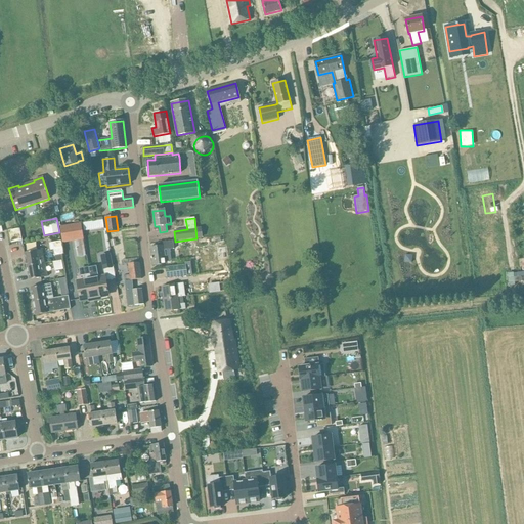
[(83,222),(84,231),(104,227),(102,219),(83,222)]
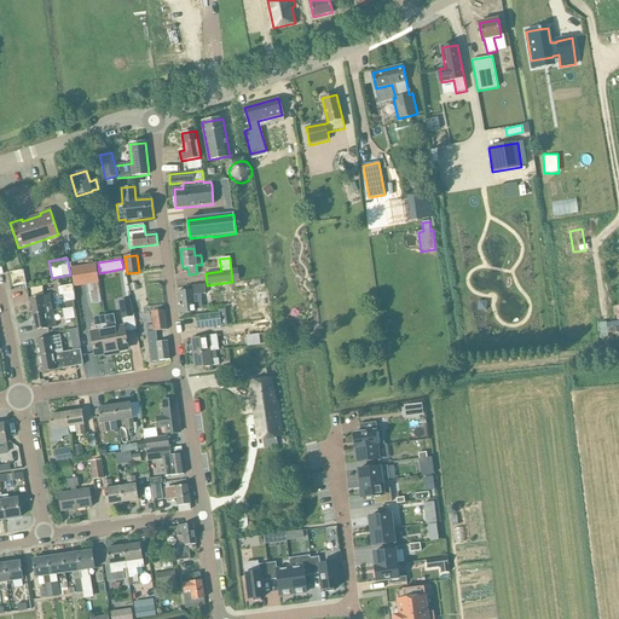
[(456,277),(469,275),(467,261),(453,264),(456,277)]
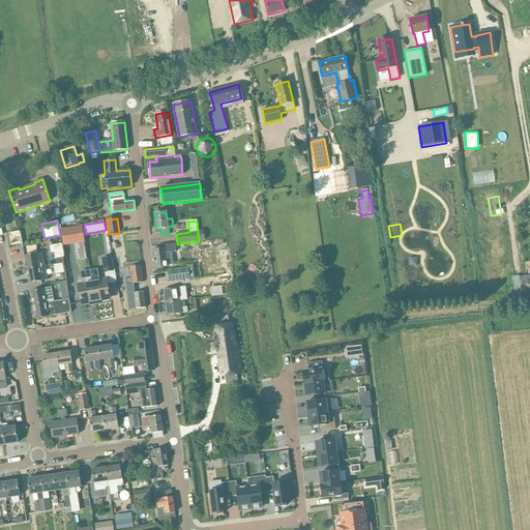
[(82,227),(61,230),(64,246),(84,243),(82,227)]
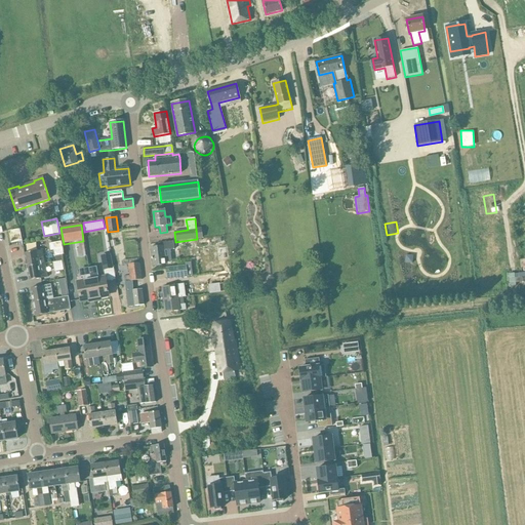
[(159,247),(151,248),(153,257),(152,257),(152,259),(153,259),(154,266),(166,265),(165,264),(169,263),(167,250),(170,250),(174,249),(173,241),(158,243),(159,247)]
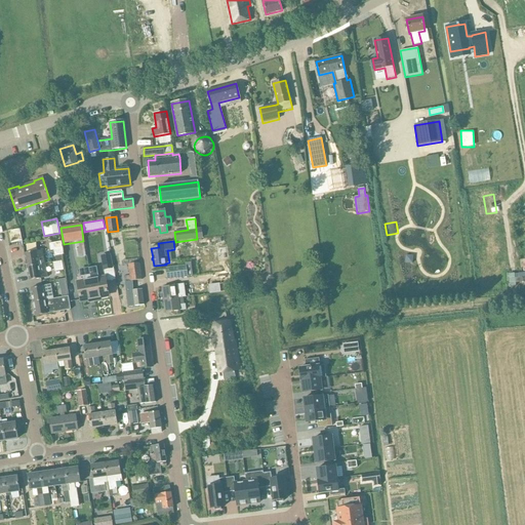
[(54,250),(56,263),(63,261),(62,255),(64,254),(62,242),(49,244),(50,251),(54,250)]
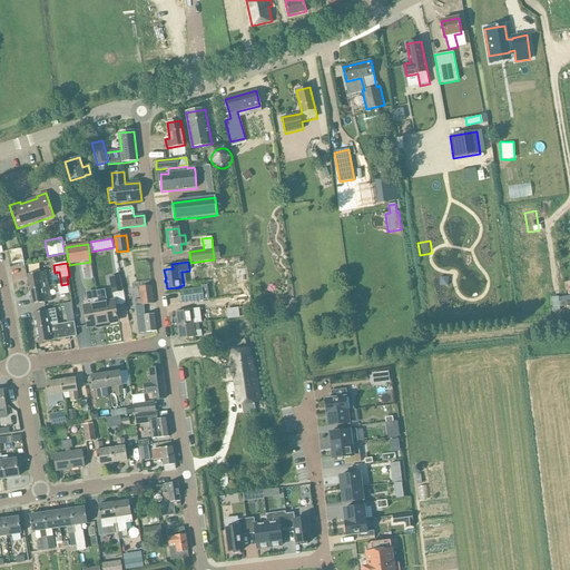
[(27,275),(29,291),(49,287),(46,272),(27,275)]
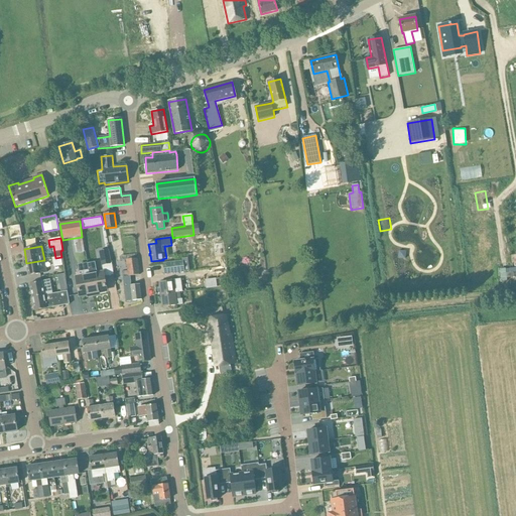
[(99,251),(102,266),(111,264),(108,250),(99,251)]
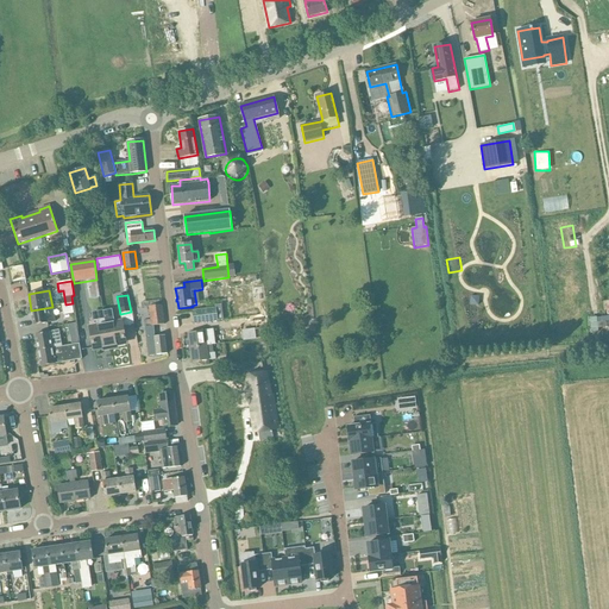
[(66,305),(62,306),(64,315),(74,314),(73,303),(66,305)]
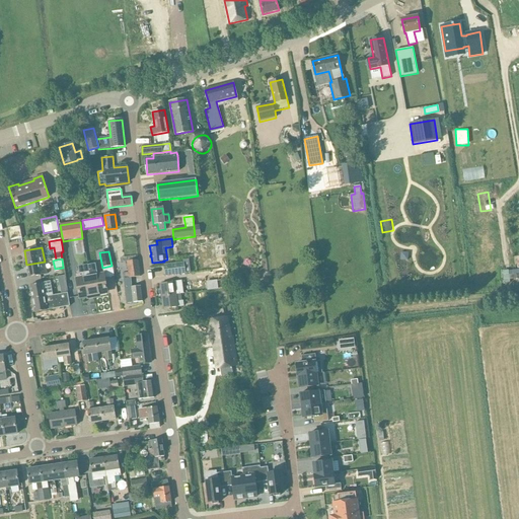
[(128,272),(123,273),(124,279),(125,279),(126,279),(129,278),(140,277),(139,260),(127,262),(128,272)]
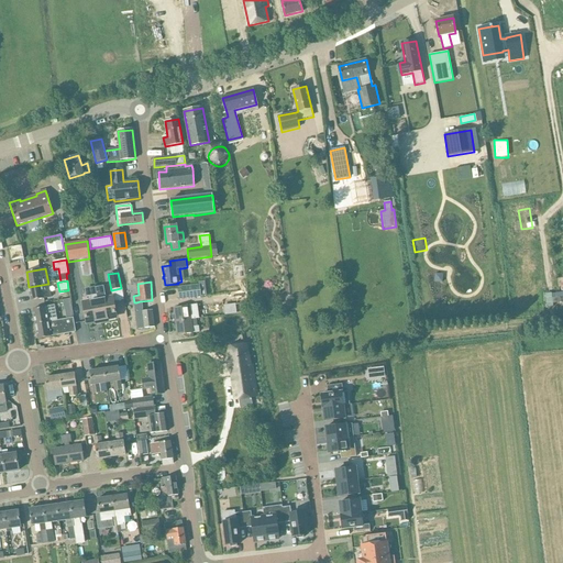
[(199,285),(178,288),(180,299),(196,297),(197,297),(201,297),(207,296),(206,282),(199,283),(199,285)]
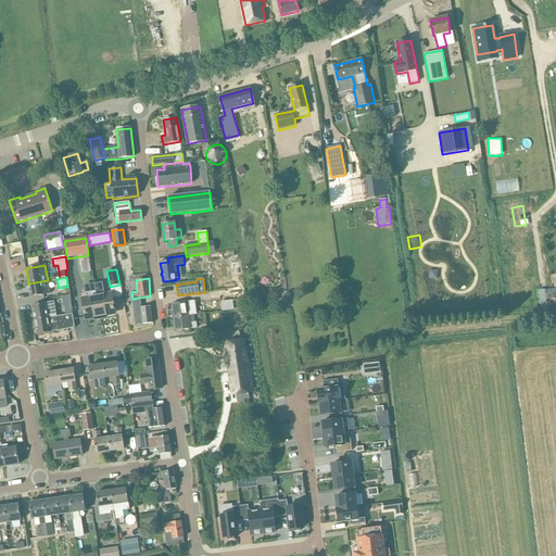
[(28,283),(32,298),(43,295),(50,293),(48,280),(28,283)]
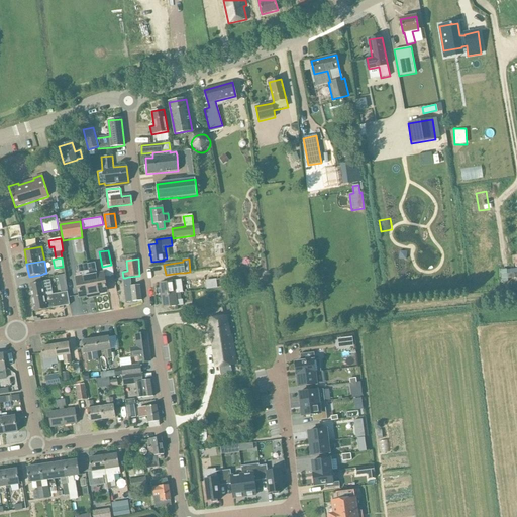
[(90,277),(93,294),(107,291),(104,274),(97,275),(95,263),(88,265),(90,277)]
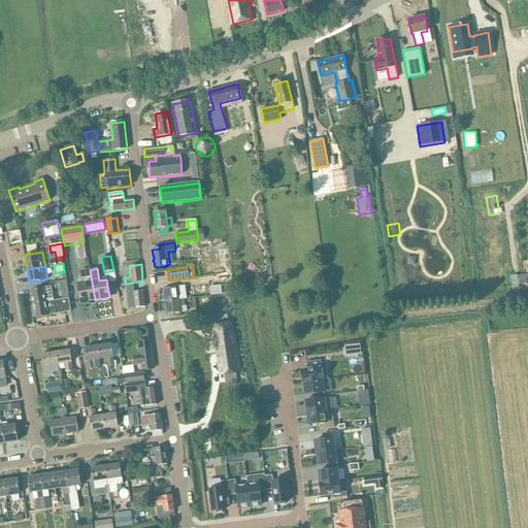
[(77,285),(80,302),(95,300),(92,283),(90,270),(89,270),(89,269),(79,271),(80,279),(83,278),(84,282),(85,282),(86,284),(77,285)]
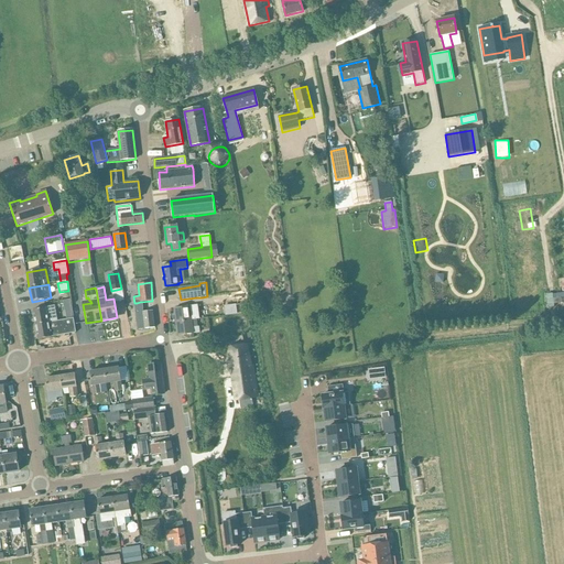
[(136,303),(139,329),(154,327),(153,311),(141,312),(140,302),(137,303),(136,303)]
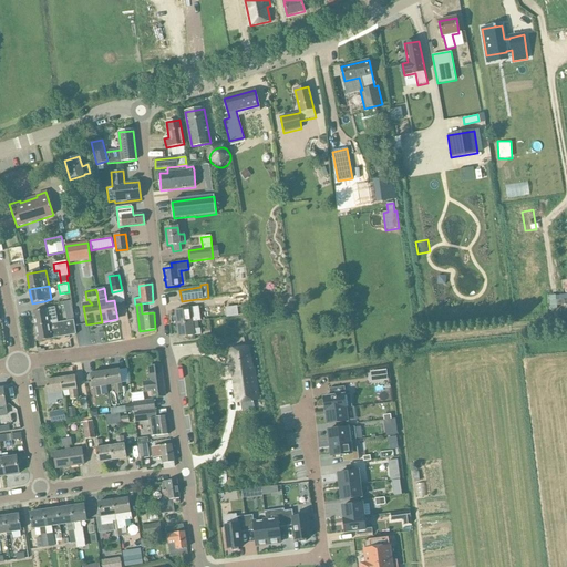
[(191,308),(175,310),(177,323),(197,321),(200,321),(198,307),(197,307),(191,308)]
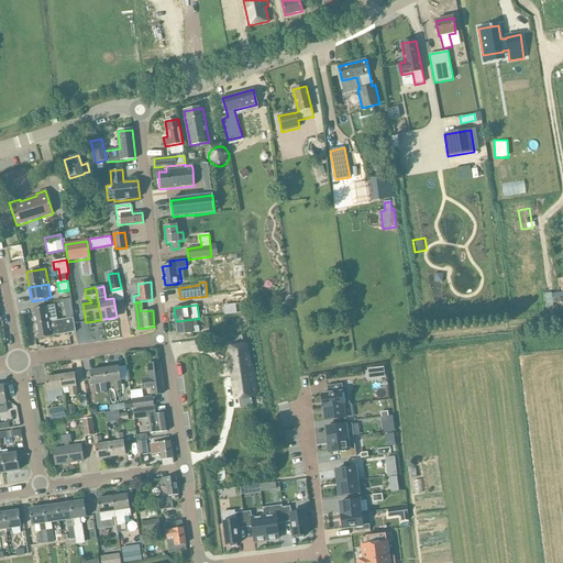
[(46,308),(33,310),(36,326),(50,322),(58,320),(55,306),(46,307),(46,308)]
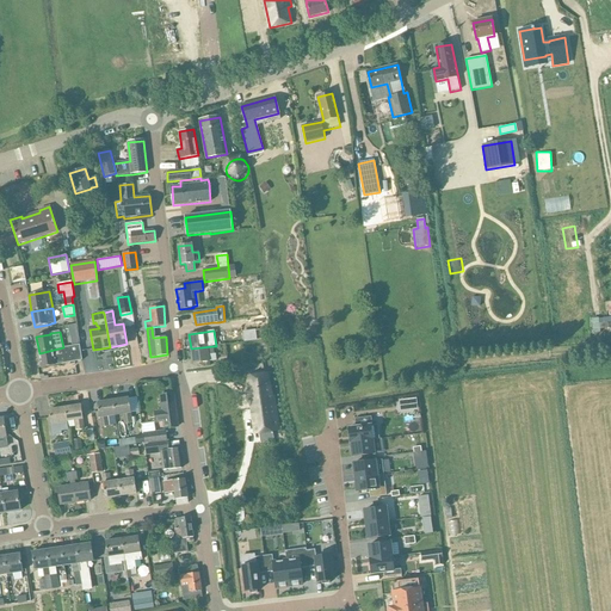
[(54,350),(39,353),(42,368),(55,365),(82,360),(80,345),(73,346),(63,347),(54,350)]
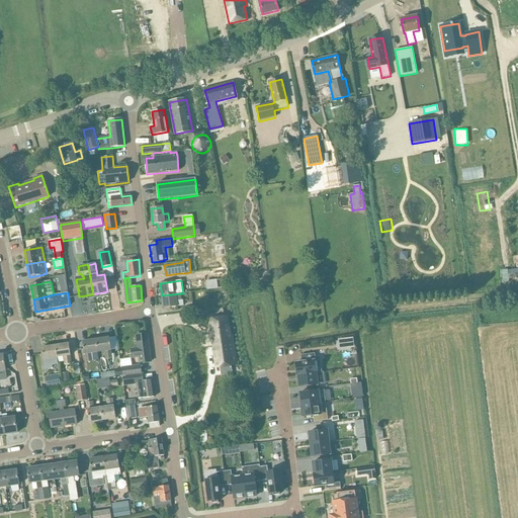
[(162,295),(163,309),(177,307),(183,306),(182,300),(180,300),(180,293),(162,295)]
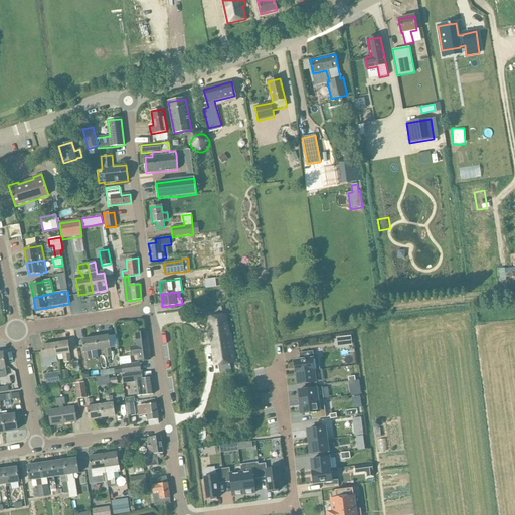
[(225,316),(208,318),(215,365),(218,365),(219,372),(231,370),(230,363),(235,362),(231,334),(229,335),(227,327),(225,316)]
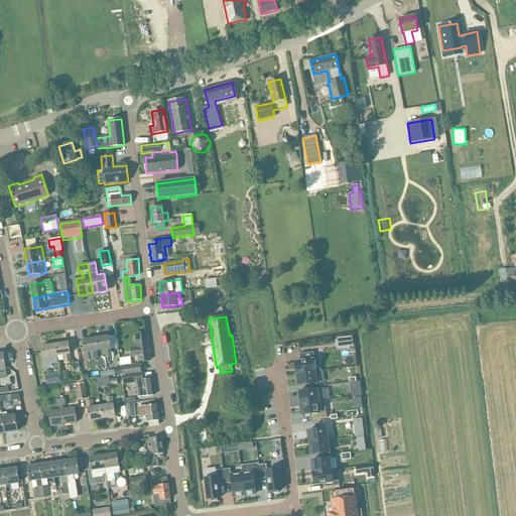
[(138,355),(139,362),(150,360),(146,333),(136,334),(138,347),(131,348),(132,356),(138,355)]
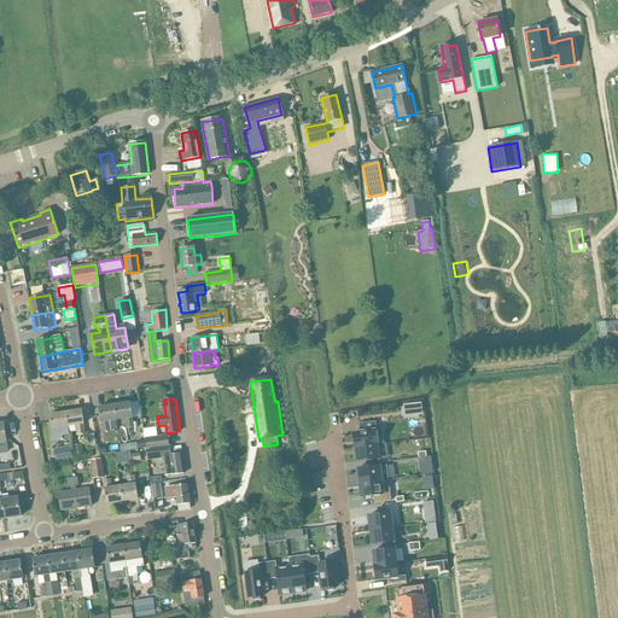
[(124,418),(126,429),(134,427),(133,417),(130,402),(115,404),(117,419),(124,418)]
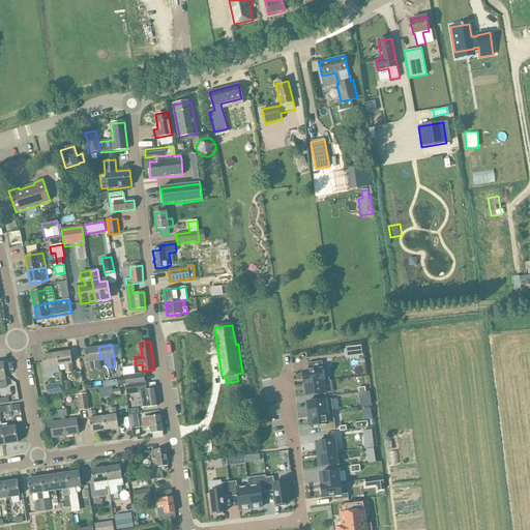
[(345,347),(346,357),(362,354),(361,345),(345,347)]
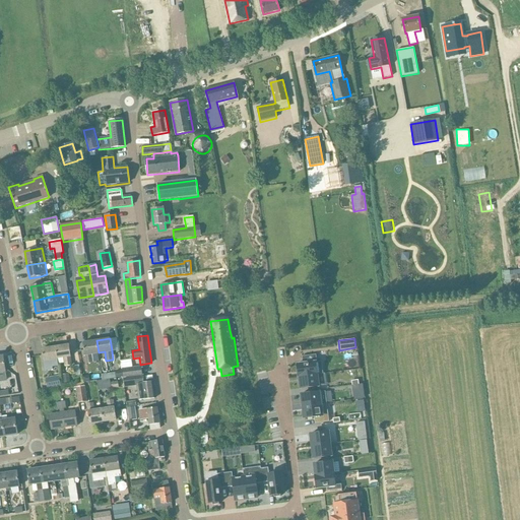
[(85,354),(86,364),(92,363),(91,353),(99,352),(96,340),(83,342),(85,354)]
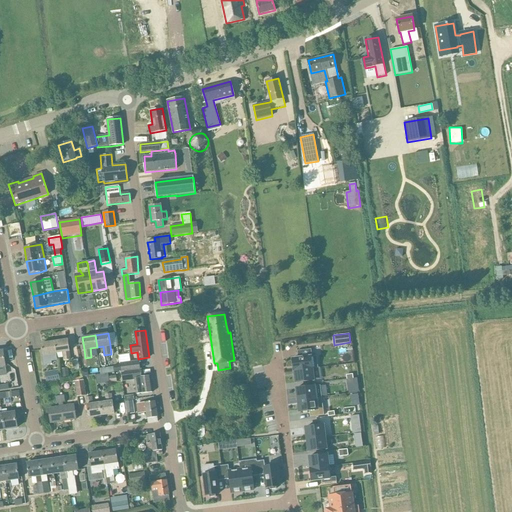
[(63,352),(64,361),(70,360),(69,351),(70,351),(68,339),(55,341),(56,352),(63,352)]
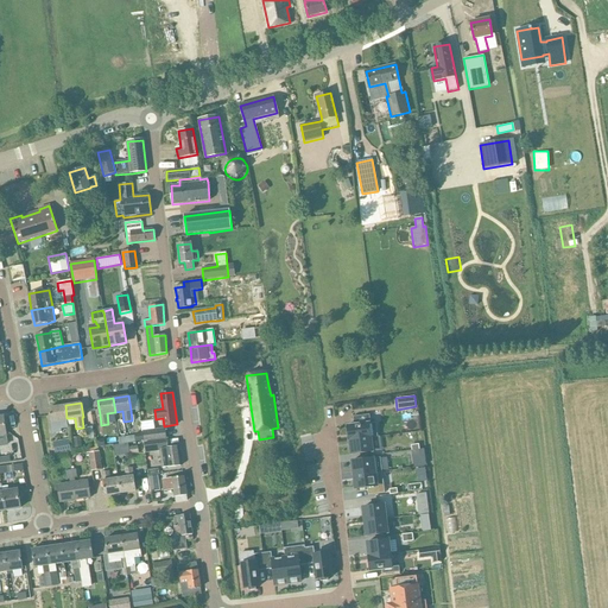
[(65,405),(50,407),(51,420),(54,434),(62,432),(61,429),(68,428),(67,419),(67,418),(65,405)]
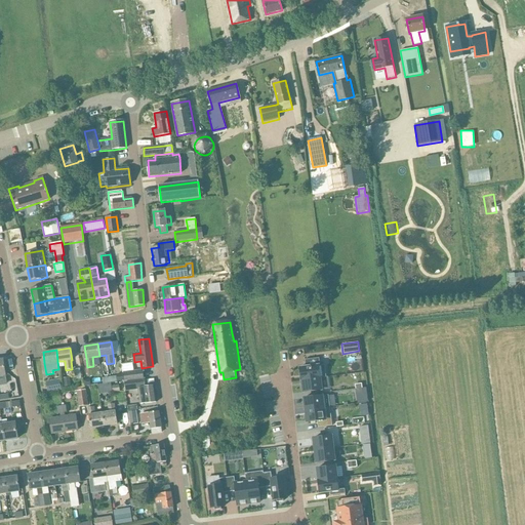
[(305,368),(299,368),(300,381),(301,381),(301,380),(320,378),(325,377),(324,365),(319,366),(318,359),(304,360),(305,368)]
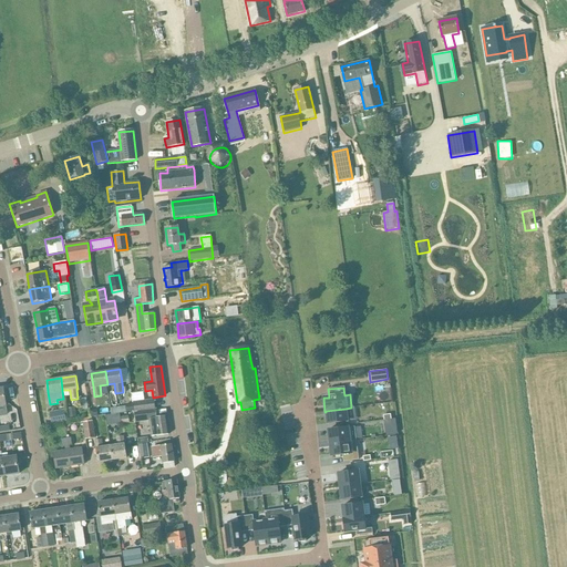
[(144,401),(133,402),(133,404),(134,411),(134,413),(155,410),(154,400),(144,401)]
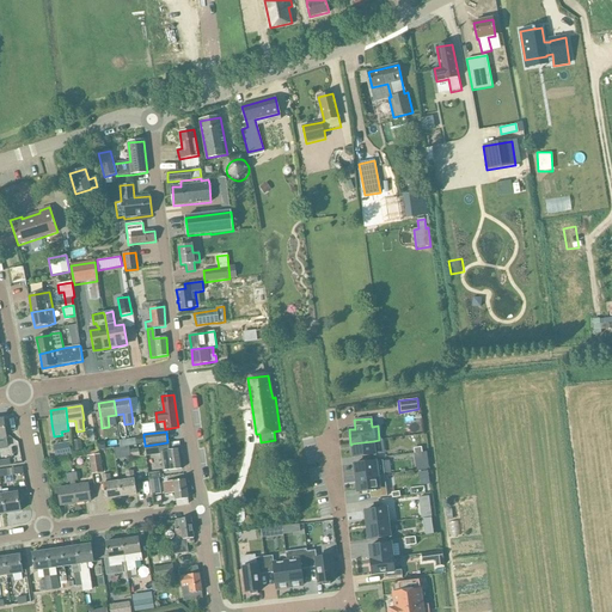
[(373,441),(352,444),(352,445),(353,458),(374,456),(383,454),(381,440),(379,440),(373,441)]
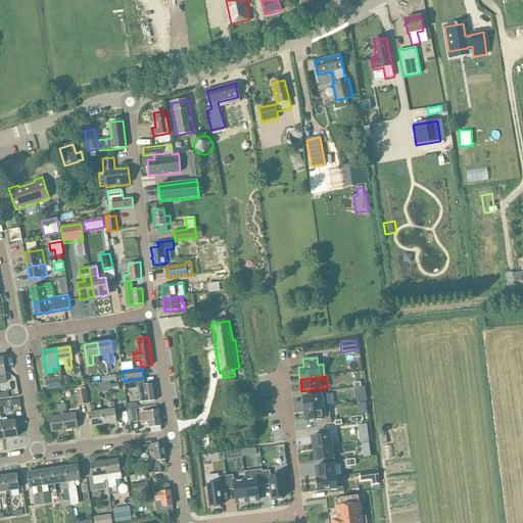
[(45,379),(46,389),(60,388),(59,378),(45,379)]
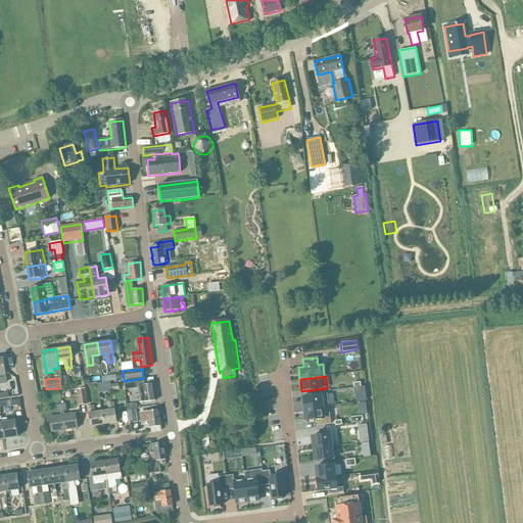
[(143,378),(124,381),(125,390),(138,388),(140,402),(155,400),(153,384),(144,385),(143,378)]
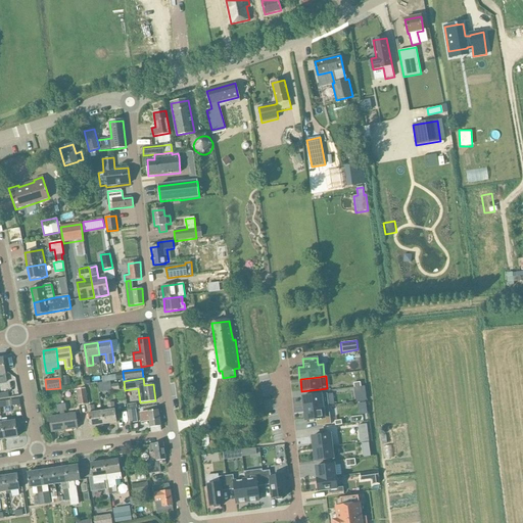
[(77,390),(79,406),(88,403),(86,388),(85,388),(84,385),(77,386),(77,389),(77,390)]
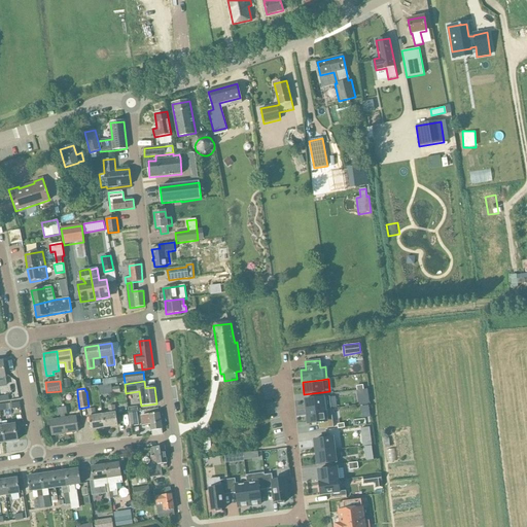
[(329,397),(305,400),(306,413),(330,409),(329,397)]
